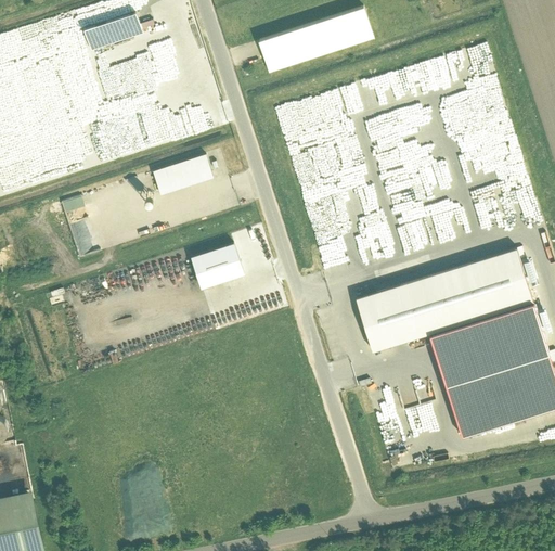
[(374,41),(363,7),(257,41),(268,76),(374,41)]
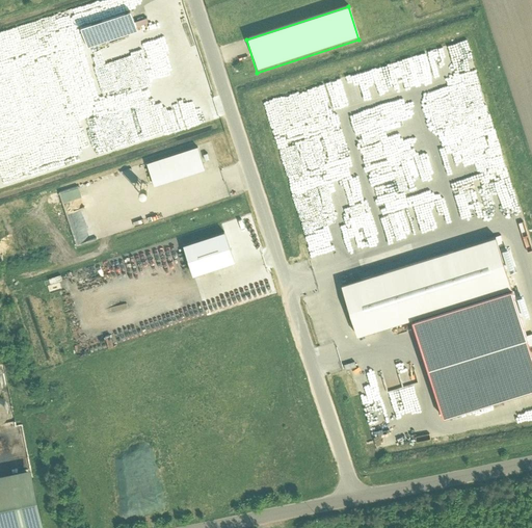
[(141,33),(133,10),(82,27),(89,50),(141,33)]
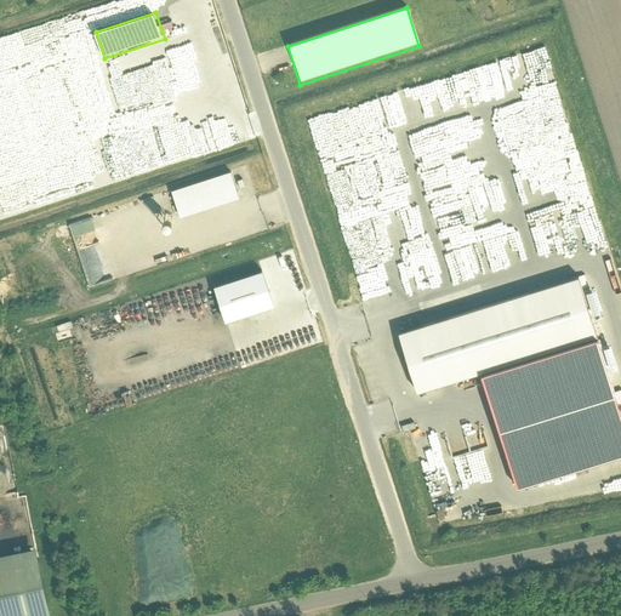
[(239,200),(231,174),(170,193),(178,221),(239,200)]
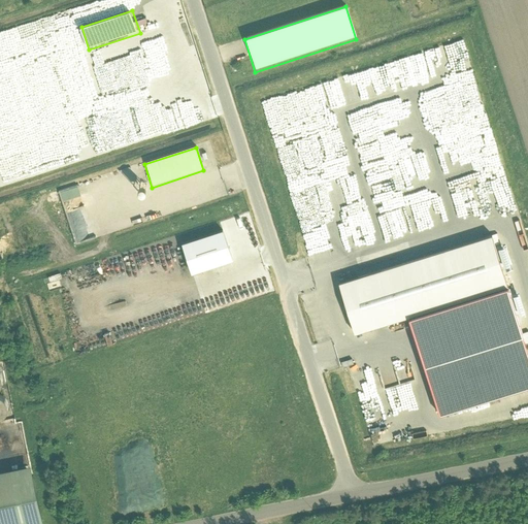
[(77,188),(59,195),(62,205),(80,198),(77,188)]
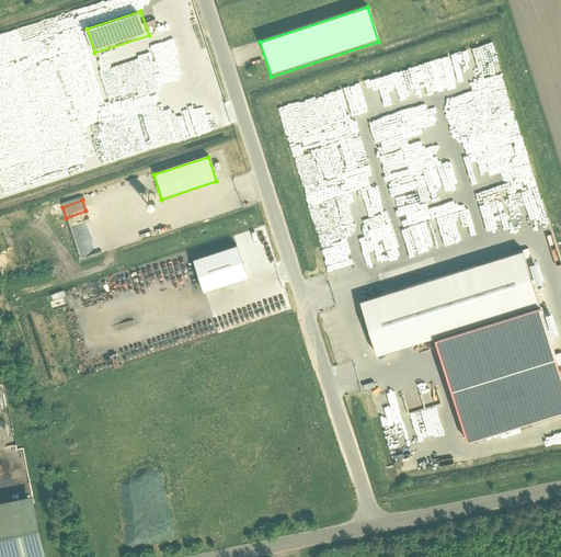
[(247,280),(236,247),(192,261),(203,294),(247,280)]
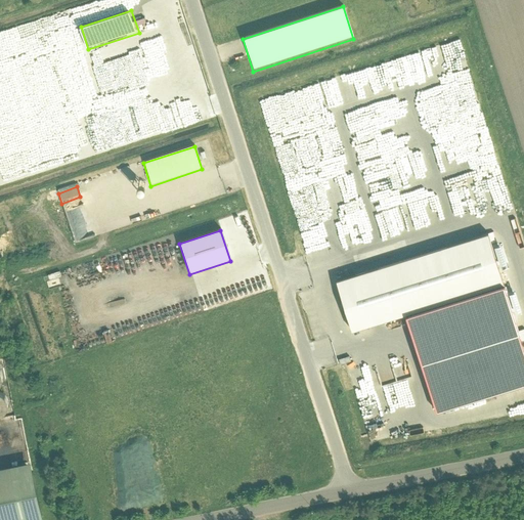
[(523,350),(488,234),(335,283),(351,333),(405,316),(435,414),(523,385),(523,350)]
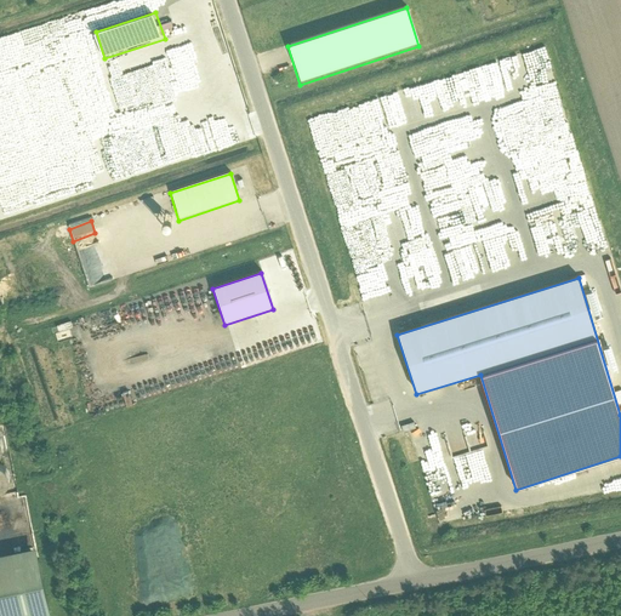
[(474,457),(423,471),(433,506),(480,494),(478,485),(472,486),(469,477),(478,474),(474,457)]
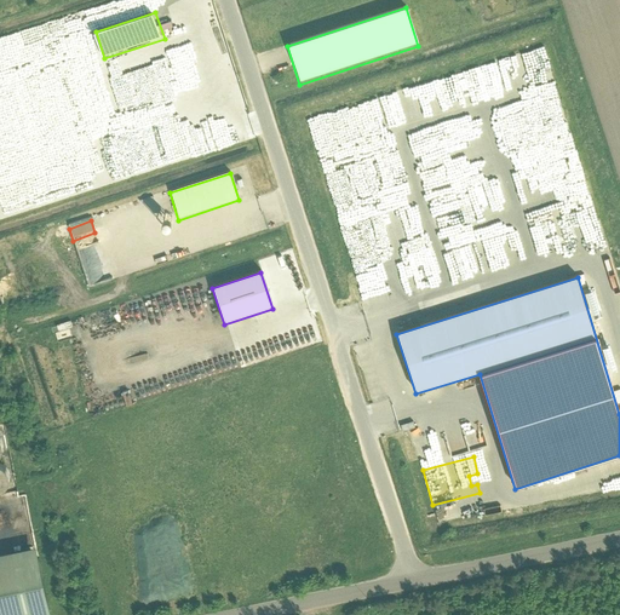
[(0,555),(0,614),(55,614),(39,546),(0,555)]
